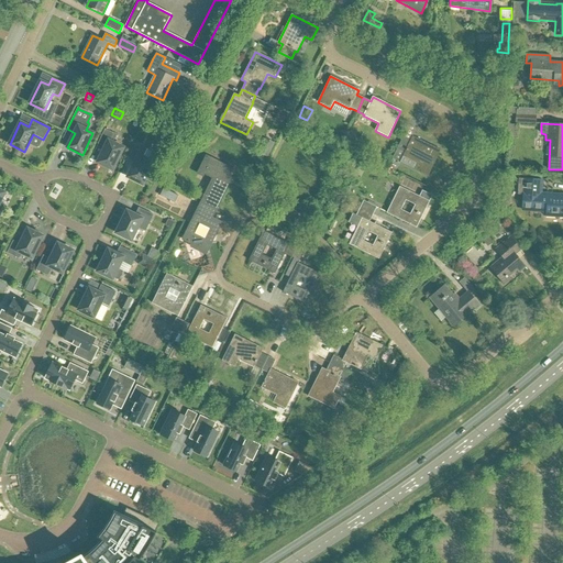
[(105,147),(98,163),(112,170),(123,147),(113,143),(117,135),(105,129),(98,144),(105,147)]
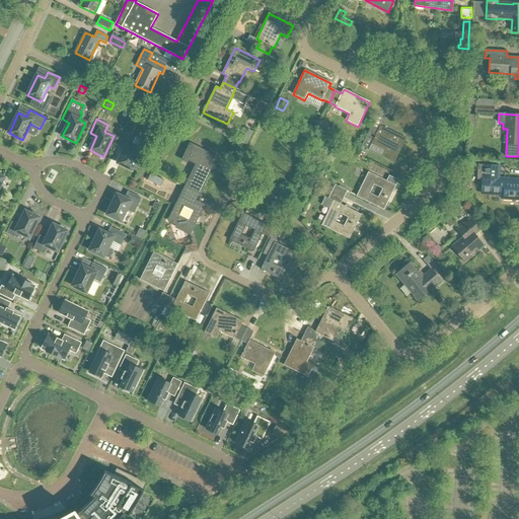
[(394,162),(406,139),(380,126),(378,130),(371,127),(365,139),(362,147),(368,150),(372,143),(386,150),(382,157),(394,162)]
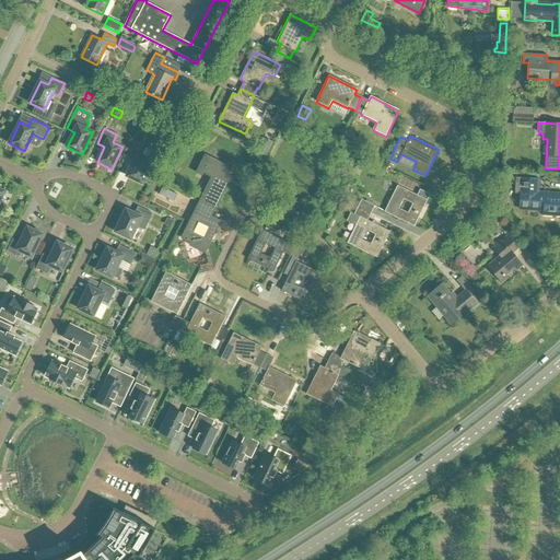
[(266,156),(272,142),(266,139),(259,153),(266,156)]
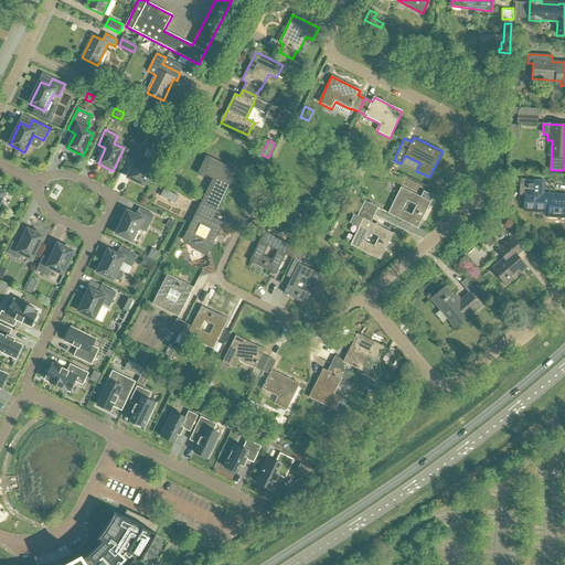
[(128,178),(144,185),(153,163),(144,158),(148,150),(136,145),(128,159),(136,162),(128,178)]
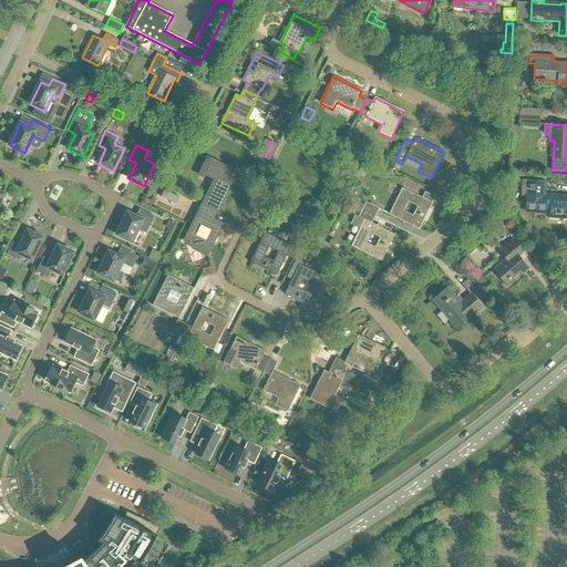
[(214,182),(202,206),(216,213),(230,184),(226,182),(232,169),(207,158),(199,175),(214,182)]
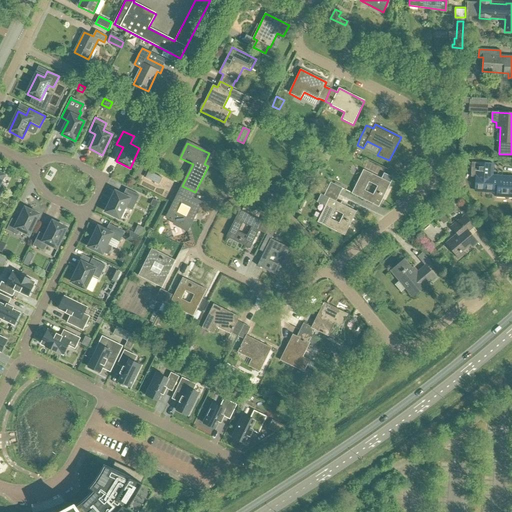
[(139,167),(143,160),(137,157),(133,164),(139,167)]
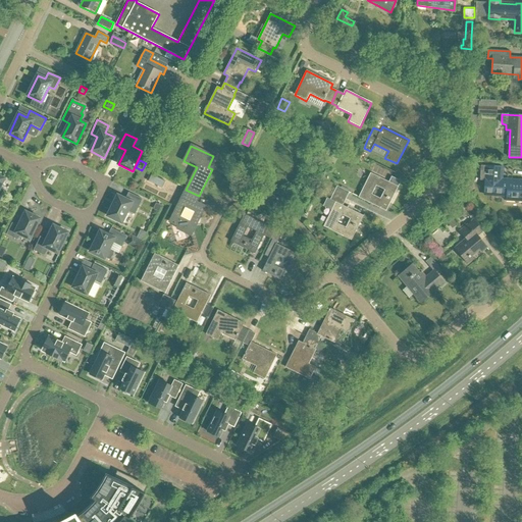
[(480,180),(485,180),(484,195),(506,196),(506,201),(521,202),(521,179),(502,179),(503,167),(481,166),(480,180)]
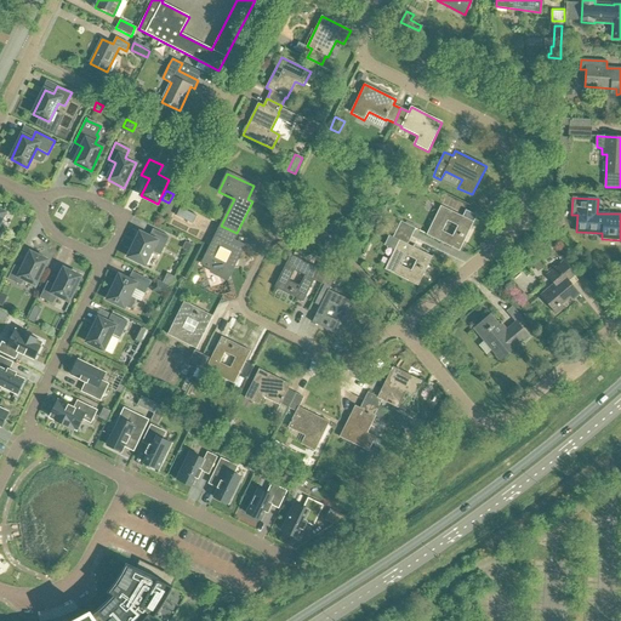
[(459,251),(473,222),(477,216),(466,210),(462,217),(440,206),(427,235),(459,251)]
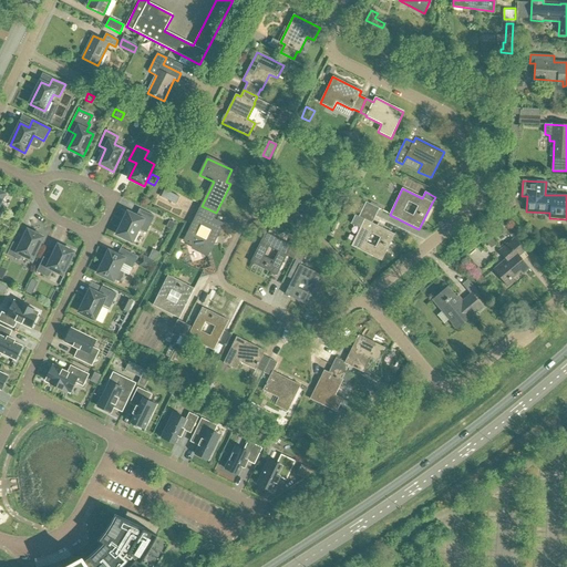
[(161,197),(176,205),(179,197),(165,189),(161,197)]
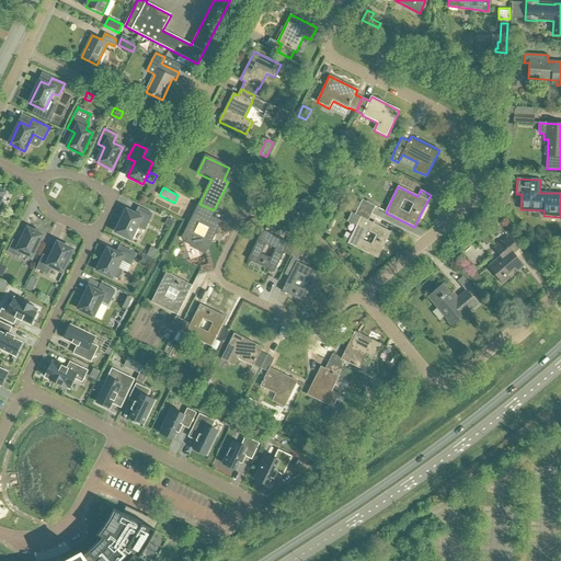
[(362,201),(358,208),(371,214),(375,207),(362,201)]
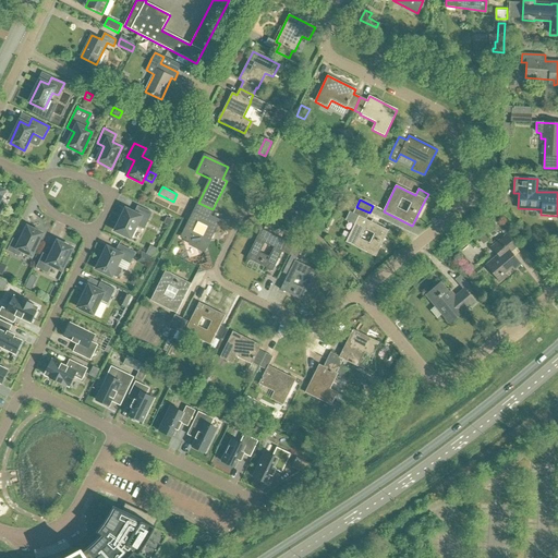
[(286,202),(278,207),(287,218),(294,211),(286,202)]
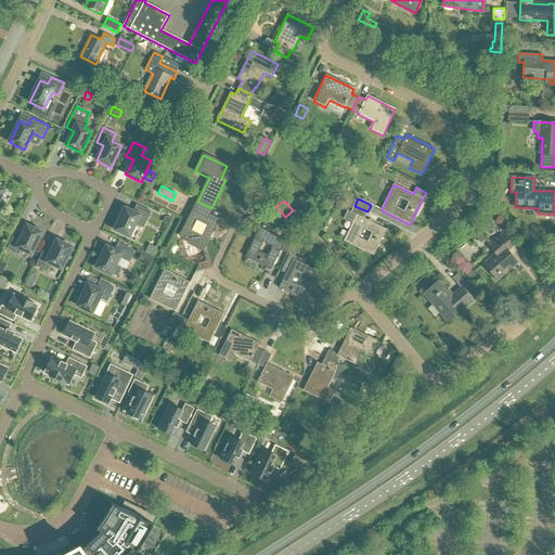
[(211,208),(197,202),(180,236),(194,243),(193,246),(203,250),(218,220),(208,215),(211,208)]
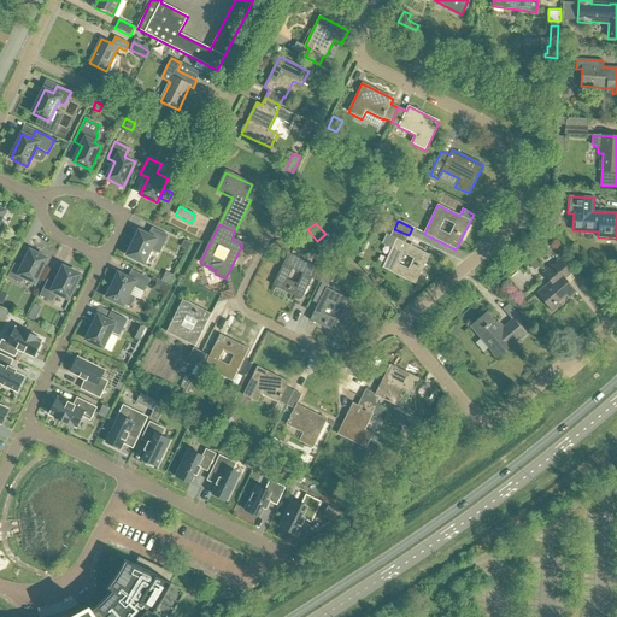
[(128,256),(144,264),(151,250),(159,254),(168,235),(152,228),(148,235),(139,231),(128,256)]
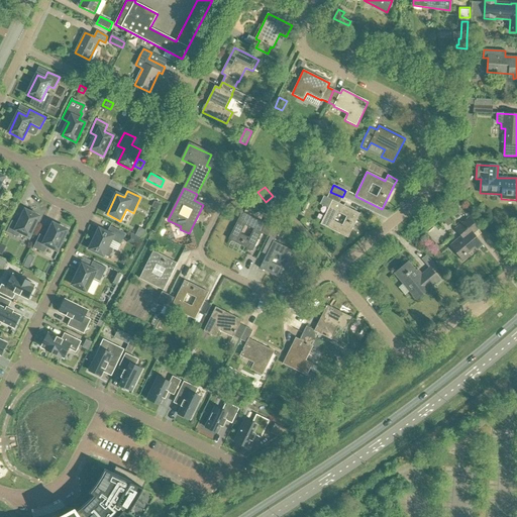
[(328,208),(320,224),(347,238),(359,214),(339,204),(342,197),(330,192),(327,198),(324,196),(320,204),(328,208)]
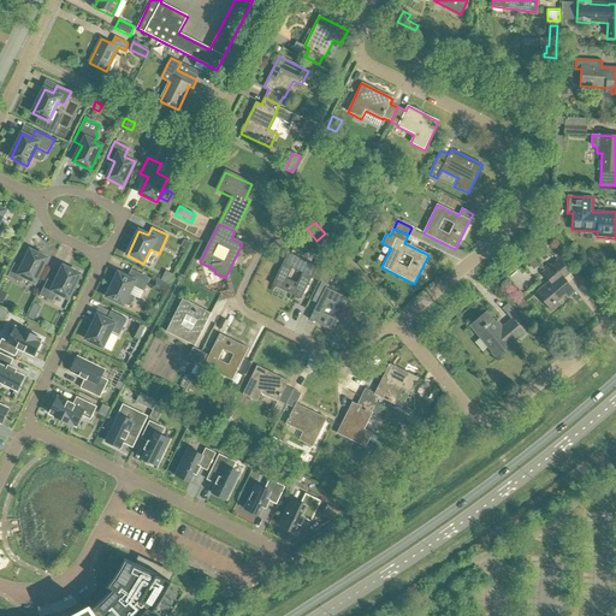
[(7,277),(21,283),(24,277),(35,283),(47,259),(30,250),(22,267),(15,264),(7,277)]
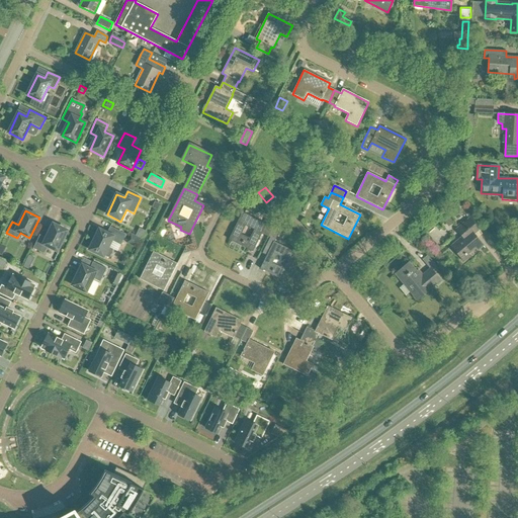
[(242,212),(229,240),(253,252),(262,234),(268,237),(274,225),(267,222),(266,225),(242,212)]
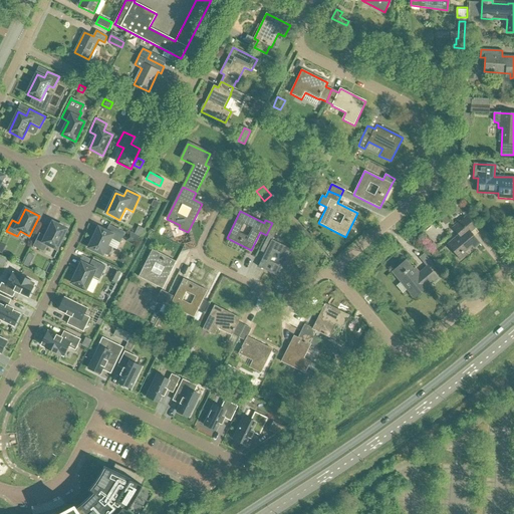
[(459,235),(448,244),(459,257),(472,246),(474,248),(479,244),(470,232),(475,228),(466,217),(453,228),(459,235)]
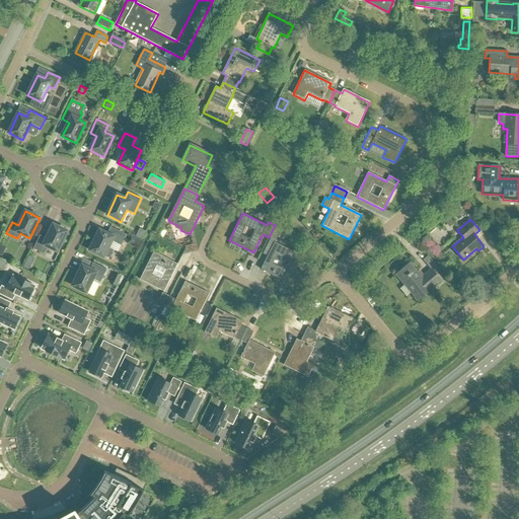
[(33,249),(45,254),(48,247),(57,251),(67,231),(54,225),(47,238),(40,235),(33,249)]
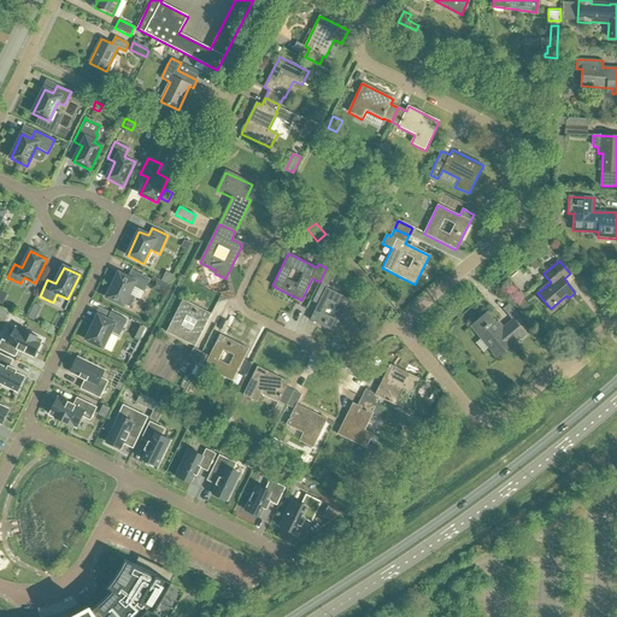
[(335,272),(327,268),(319,282),(322,283),(328,286),(335,272)]
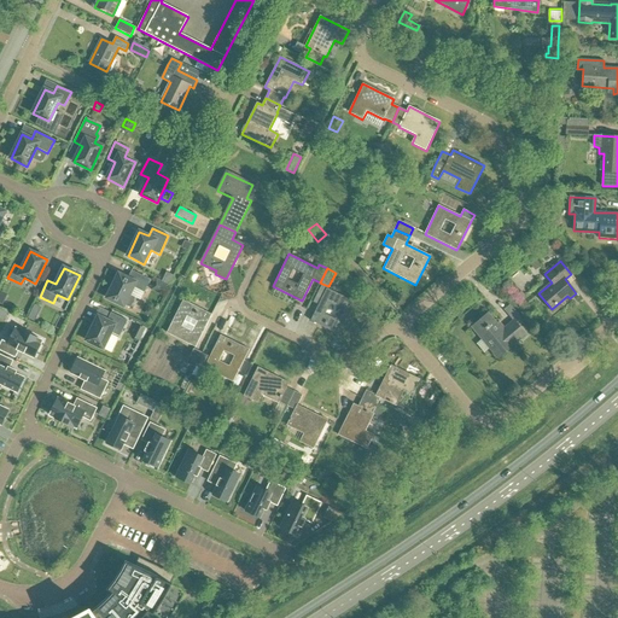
[(106,298),(123,307),(124,305),(130,308),(135,298),(129,295),(133,287),(144,293),(151,280),(132,270),(128,279),(118,274),(106,298)]
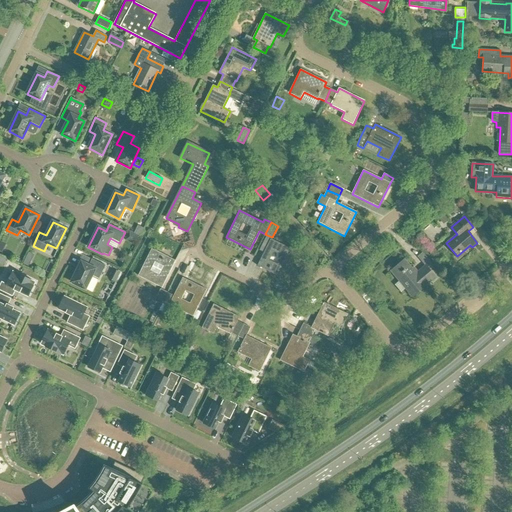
[(130,233),(128,236),(131,238),(129,241),(134,244),(138,237),(130,233)]
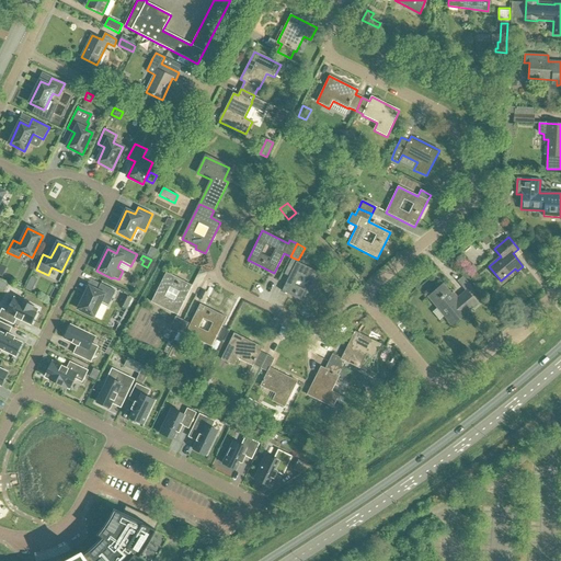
[(293,258),(284,275),(289,277),(297,262),(298,260),(293,258)]
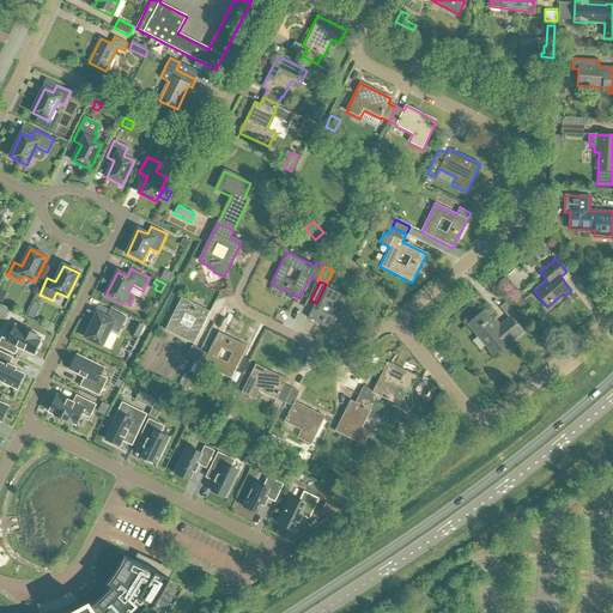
[(352,301),(325,286),(316,303),(308,319),(337,333),(352,301)]
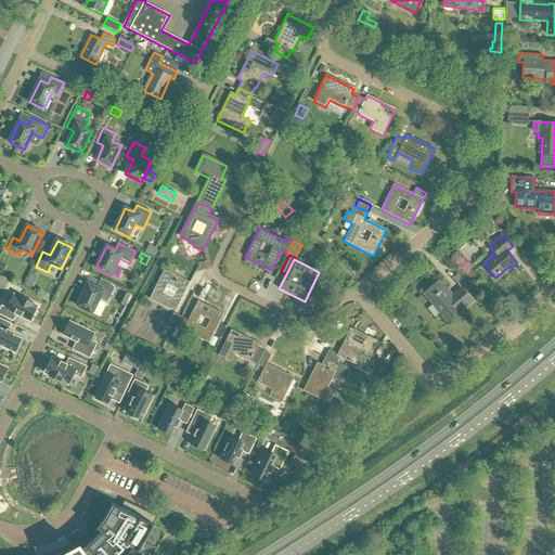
[(150,299),(176,312),(190,283),(164,270),(150,299)]
